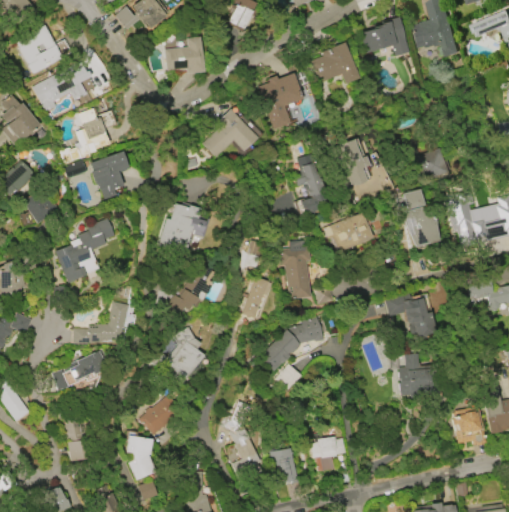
[(0,0),(27,0),(36,10),(19,24),(3,4),(0,6),(0,0)]
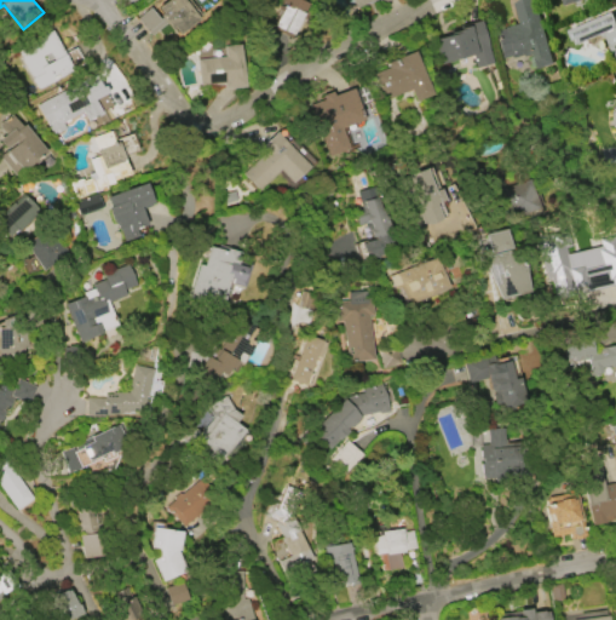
[(171,0),(190,0),(205,18),(183,35),(176,27),(174,28),(168,21),(153,33),(140,18),(154,9),(162,21),(166,18),(163,15),(166,13),(161,7),(171,0)]
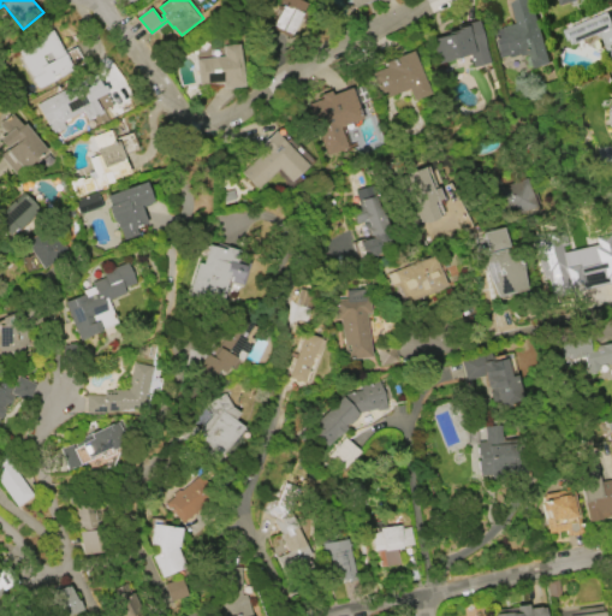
[(309,4),(301,0),(286,0),(274,28),(295,37),(309,4)]
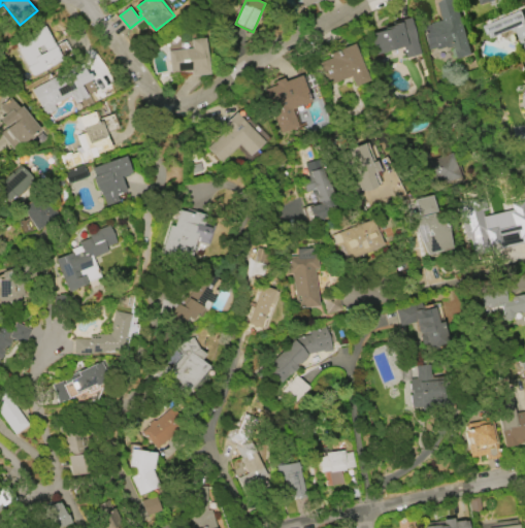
[(302,0),(306,8),(327,0),(302,0)]
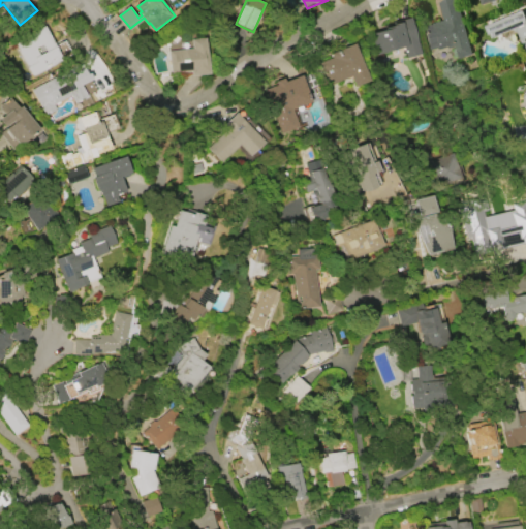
[(449,0),(460,0),(475,54),(459,58),(456,47),(450,48),(449,47),(439,49),(438,47),(431,49),(425,25),(445,20),(441,2),(449,0)]
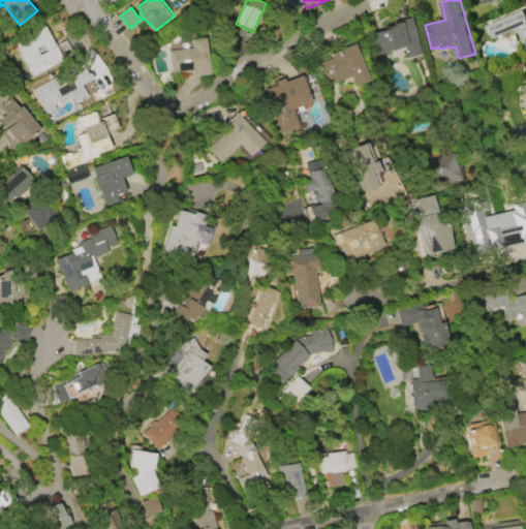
[(489,27),(525,11),(525,40),(521,29),(494,39),(489,27)]
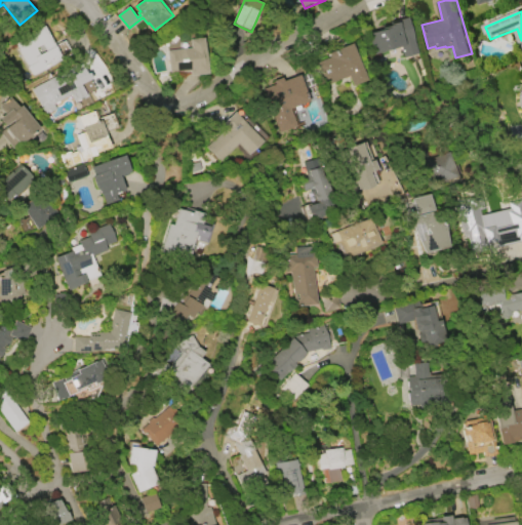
[(410,16),(419,54),(405,57),(402,46),(375,53),(369,33),(391,27),(395,26),(395,24),(401,22),(401,18),(410,16)]
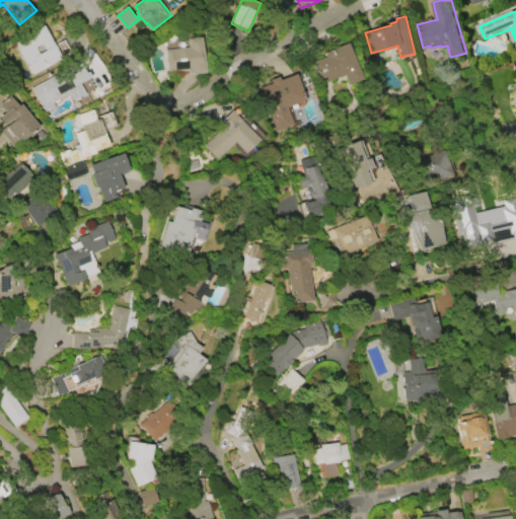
[(64,59),(34,75),(16,42),(46,25),(64,59)]
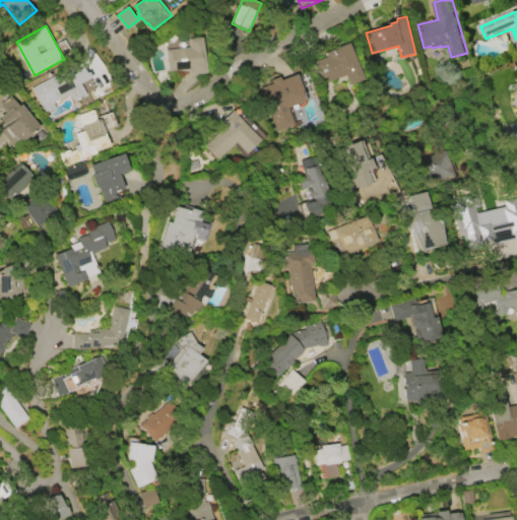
[(204,37),(207,74),(188,76),(188,70),(168,72),(166,50),(190,48),(189,39),(204,37)]
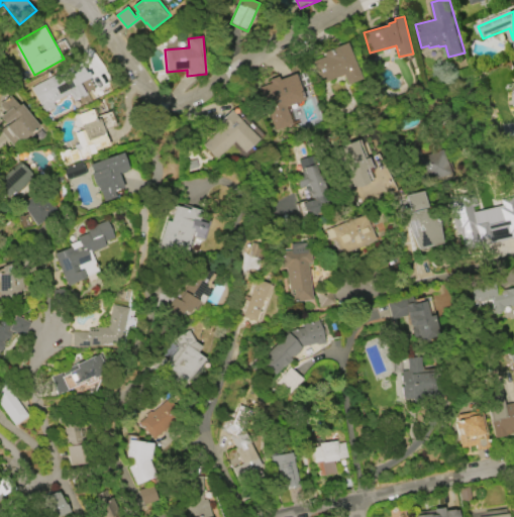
[(324,54),(347,42),(364,79),(348,86),(344,76),(321,86),(311,63),(326,57),(324,54)]
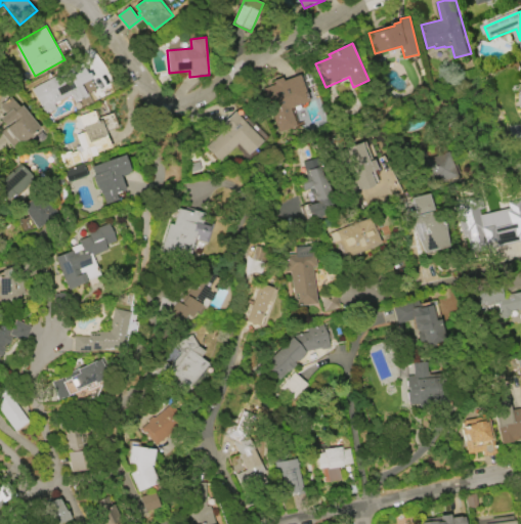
[(33,88),(83,62),(89,76),(80,80),(87,93),(86,94),(87,96),(75,103),(72,95),(55,103),(57,108),(46,115),(33,88)]
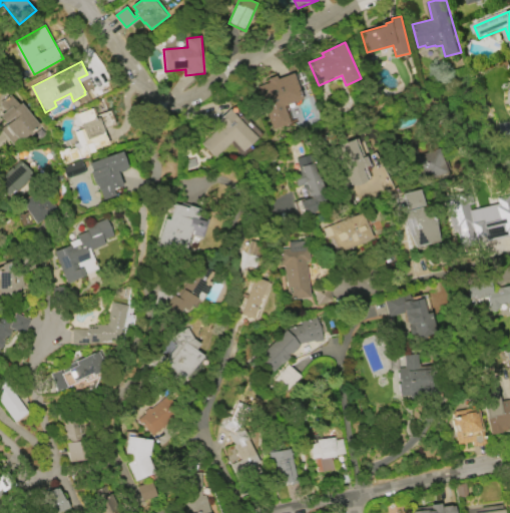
[(276,129),(259,86),(270,82),(268,79),(276,76),(277,79),(294,72),(305,99),(286,106),(293,122),(276,129)]
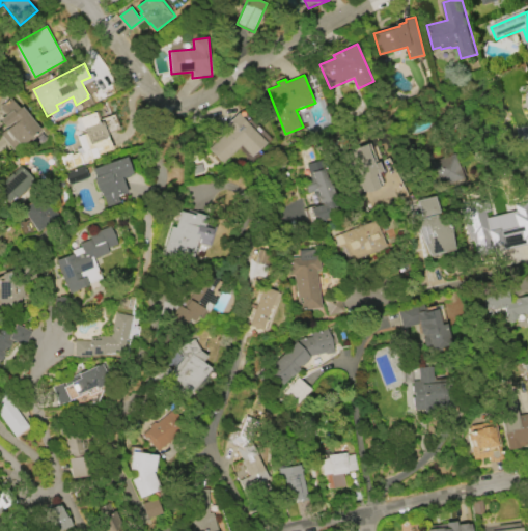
[(16,150),(2,133),(7,129),(0,119),(6,114),(1,108),(2,107),(1,106),(11,98),(20,107),(23,105),(43,131),(34,137),(33,136),(16,150)]
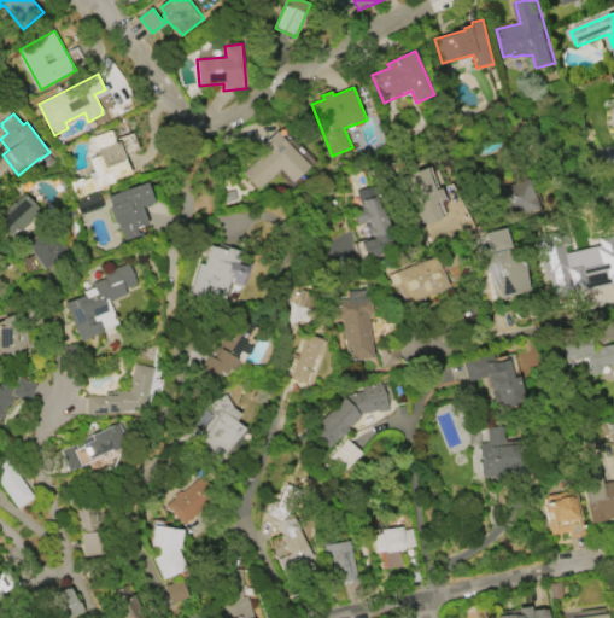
[(278,129),(314,167),(296,185),(281,170),(261,190),(245,173),(265,153),(259,147),(278,129)]
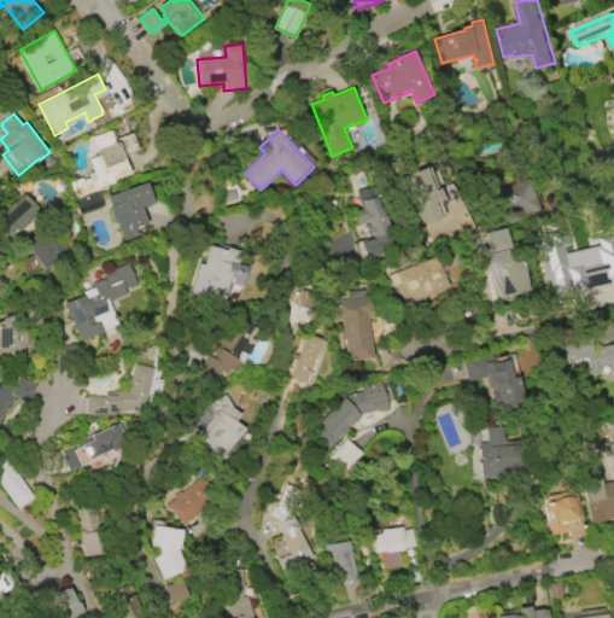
[(133,134),(140,150),(124,156),(132,174),(113,181),(116,185),(98,192),(97,191),(77,198),(71,182),(83,178),(85,181),(91,179),(89,175),(95,173),(91,159),(100,156),(93,138),(112,130),(116,140),(133,134)]
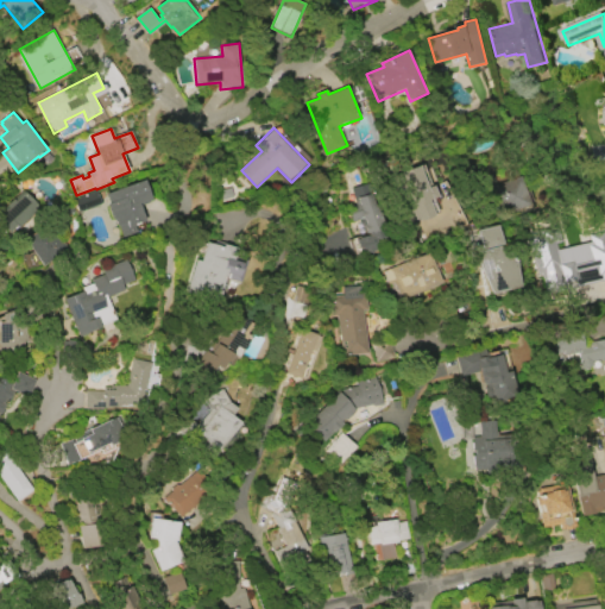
[(424,165),(433,188),(438,187),(441,198),(433,201),(438,215),(415,224),(398,174),(424,165)]
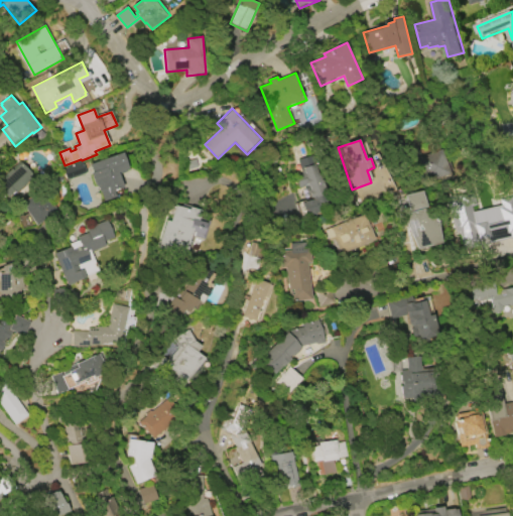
[(444,148),(454,174),(423,185),(410,150),(420,147),(423,156),(444,148)]
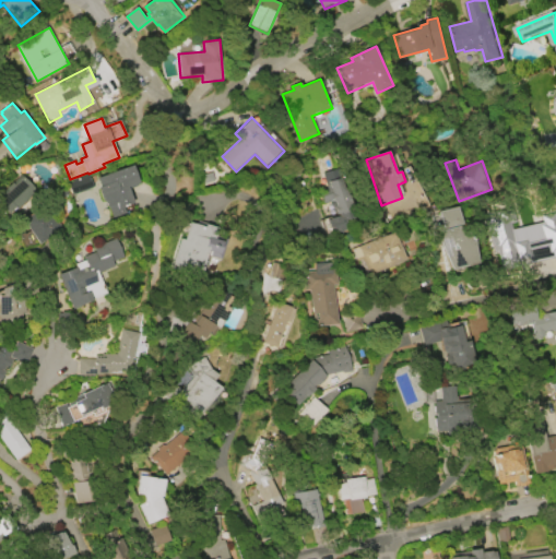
[(99,178),(133,166),(140,183),(139,185),(139,186),(130,189),(135,203),(125,207),(127,214),(115,218),(110,207),(109,207),(107,202),(105,202),(104,200),(103,200),(99,190),(101,190),(101,188),(103,187),(99,178)]
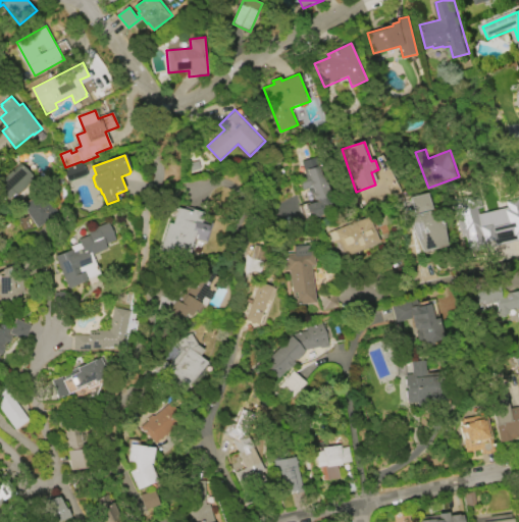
[(35,178),(11,200),(0,188),(9,178),(7,176),(13,171),(15,172),(22,165),(35,178)]
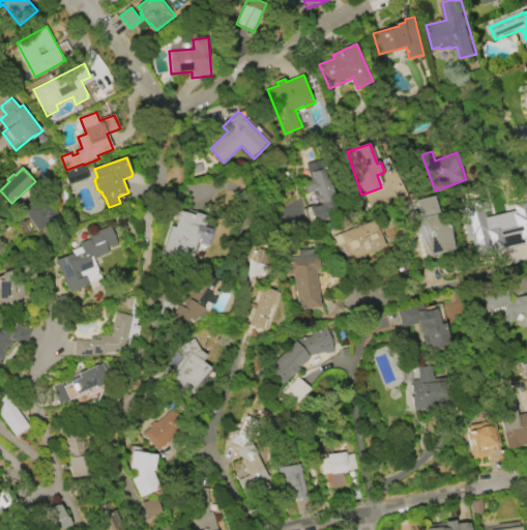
[(327,168),(330,180),(331,179),(332,184),(334,184),(342,215),(315,222),(312,212),(313,206),(321,204),(320,199),(318,198),(317,195),(315,196),(314,193),(309,195),(304,178),(312,177),(311,172),(327,168)]
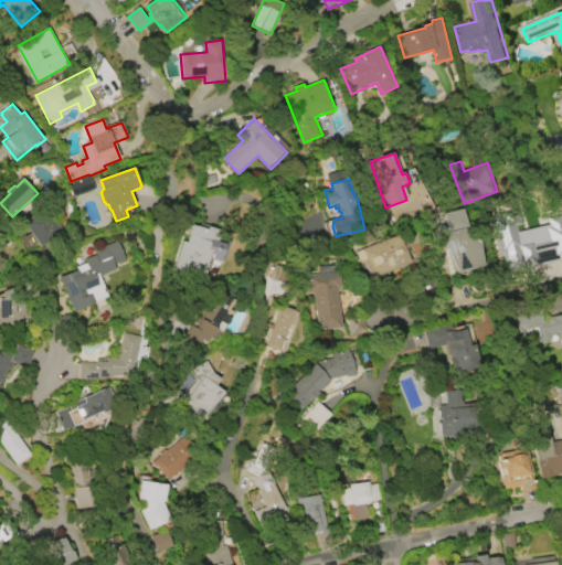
[(42,246),(24,222),(48,206),(64,231),(42,246)]
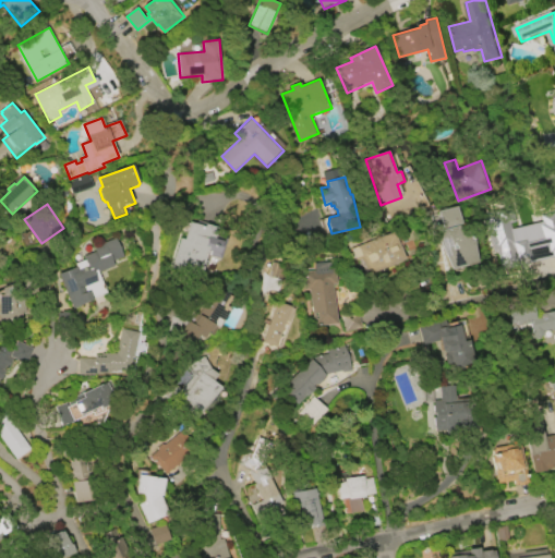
[(442,211),(462,206),(468,225),(470,223),(479,230),(481,261),(465,267),(466,269),(459,271),(458,268),(454,270),(442,238),(445,231),(447,230),(442,211)]
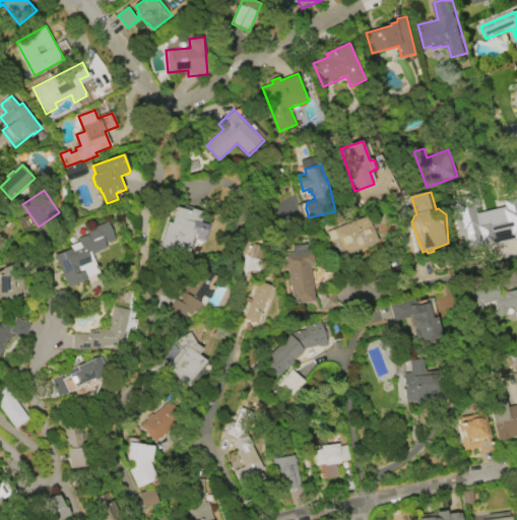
[(162,248),(169,222),(173,223),(177,206),(191,210),(192,208),(202,211),(192,247),(182,244),(180,253),(162,248)]
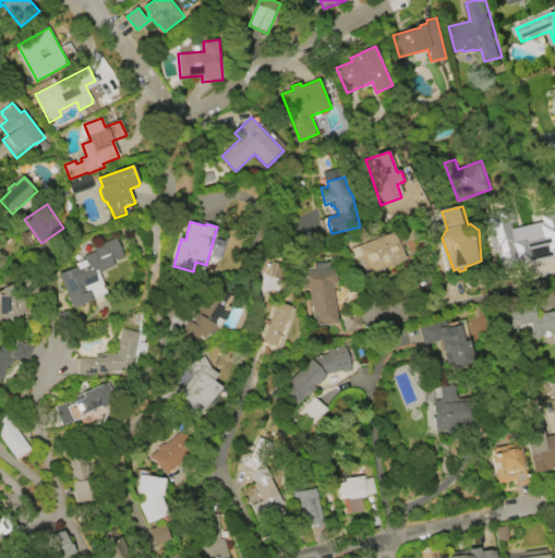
[(529,226),(531,261),(507,262),(505,227),(529,226)]
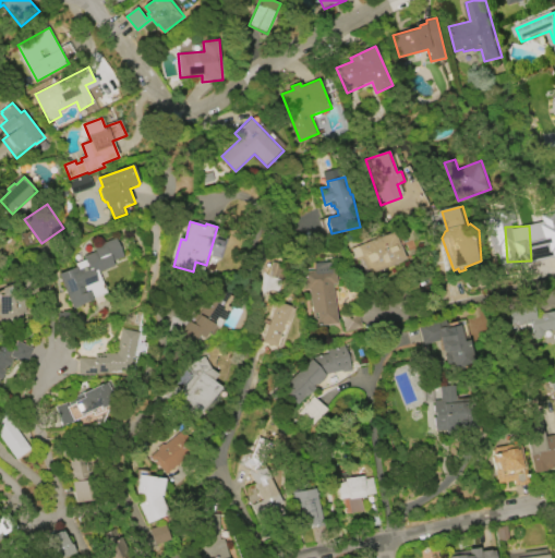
[(351,249),(396,231),(408,259),(371,275),(364,258),(356,261),(351,249)]
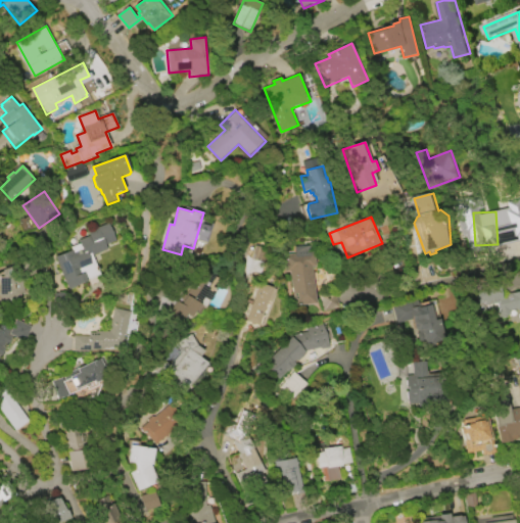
[(88,231),(107,223),(114,241),(105,244),(106,249),(92,255),(99,275),(83,281),(84,283),(68,289),(55,256),(73,249),(72,247),(81,243),(79,240),(90,235),(88,231)]
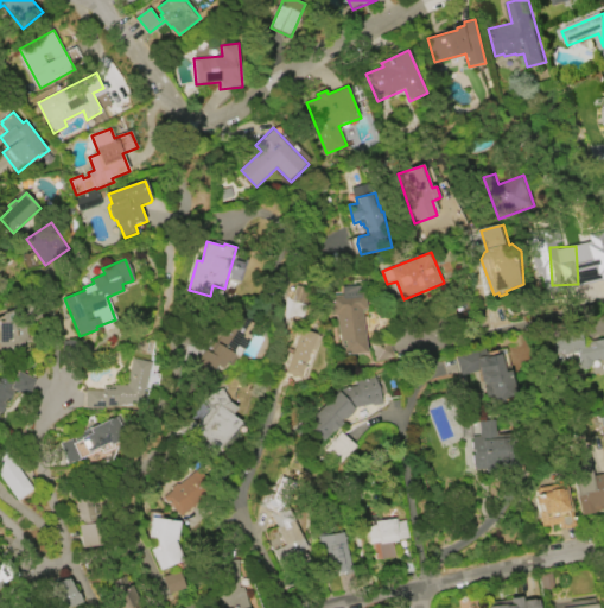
[(343,355),(339,315),(336,315),(335,298),(343,297),(342,286),(361,284),(361,295),(368,293),(369,310),(364,311),(368,354),(343,355)]
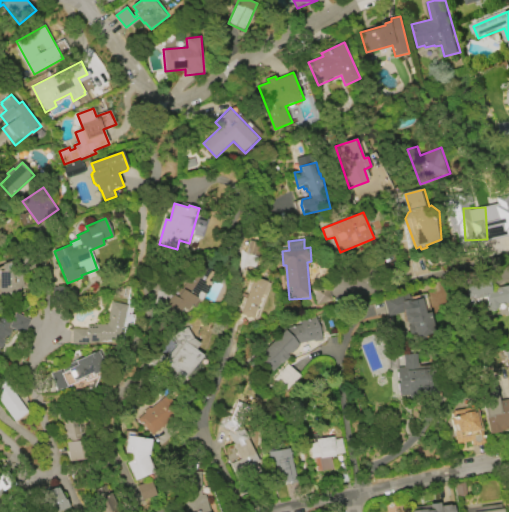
[(167,310),(181,287),(186,290),(190,284),(188,283),(190,281),(187,279),(198,261),(215,272),(209,281),(211,282),(208,286),(212,288),(211,290),(212,291),(209,295),(208,295),(203,303),(201,302),(197,308),(194,306),(190,312),(186,310),(180,318),(167,310)]
